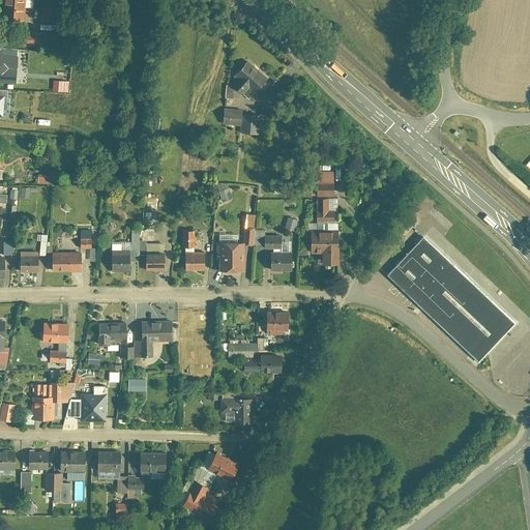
[(1,0),(1,21),(23,22),(24,0),(1,0)]
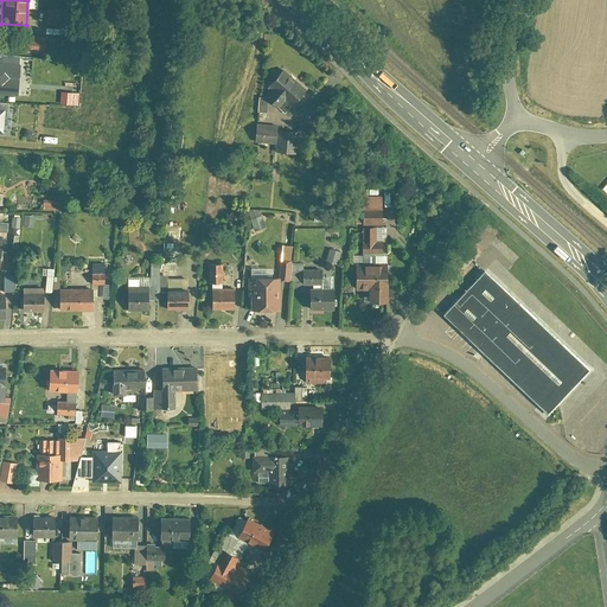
[(45,14),(45,31),(68,31),(68,14),(45,14)]
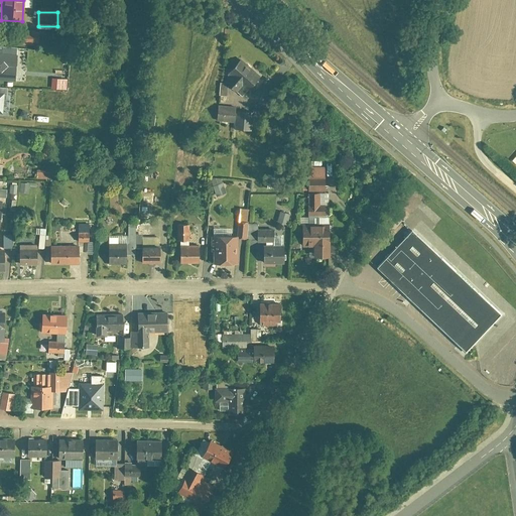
[(18,36),(18,46),(38,46),(37,35),(18,36)]
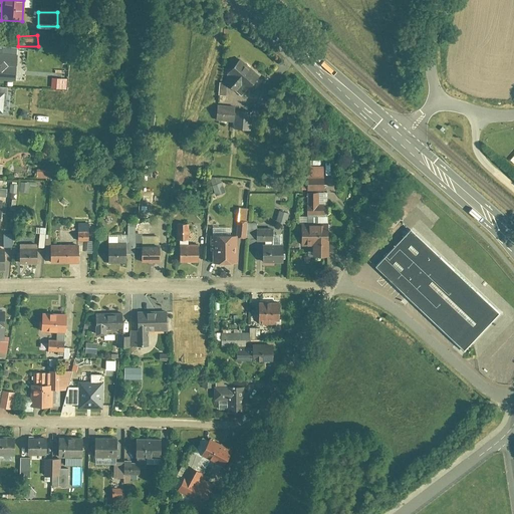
[(0,77),(15,78),(16,45),(0,44),(0,77)]
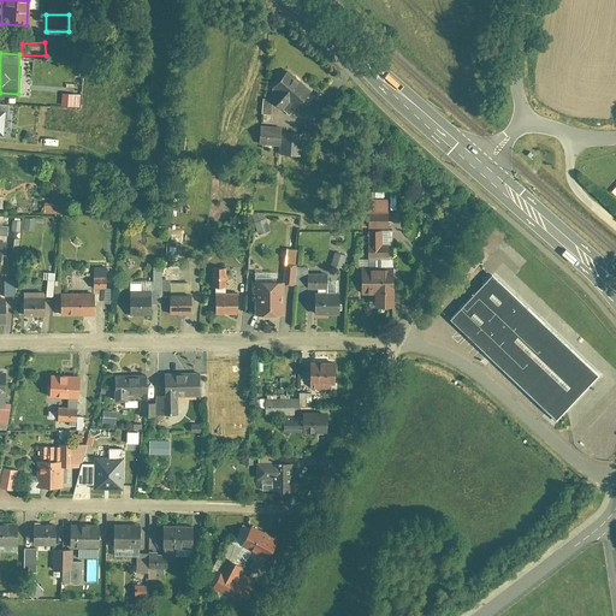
[(273,112),(283,100),(295,110),(312,89),(286,70),(261,102),(273,112)]
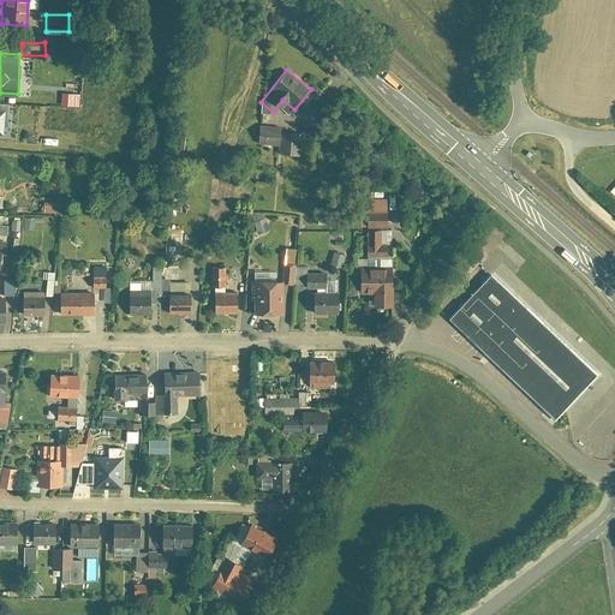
[(79,106),(79,91),(60,91),(60,105),(79,106)]
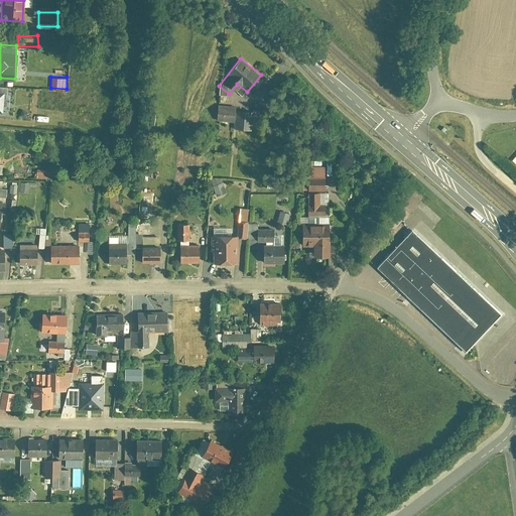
[(217,108),(217,123),(233,123),(233,130),(248,130),(248,108),(217,108)]
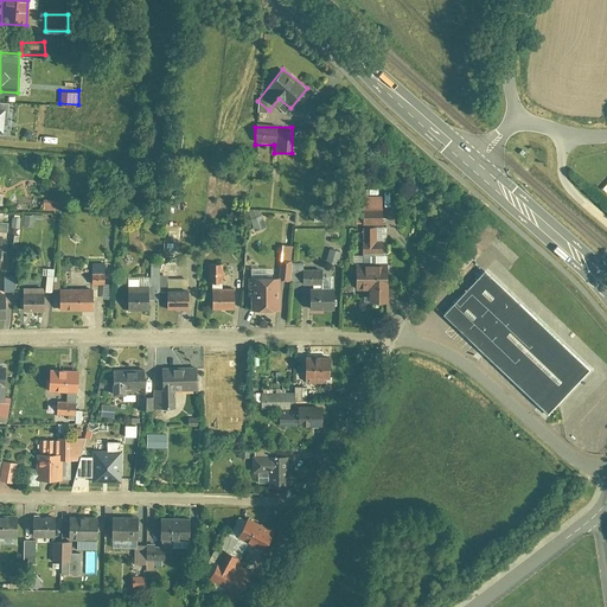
[(363,198),(363,227),(383,227),(383,198),(363,198)]
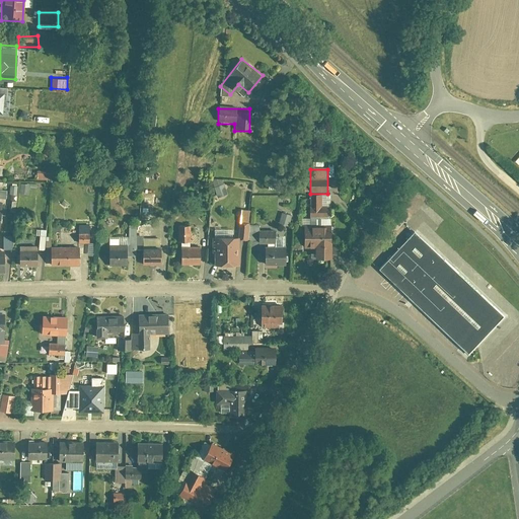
[(38,173),(36,181),(51,181),(52,174),(38,173)]
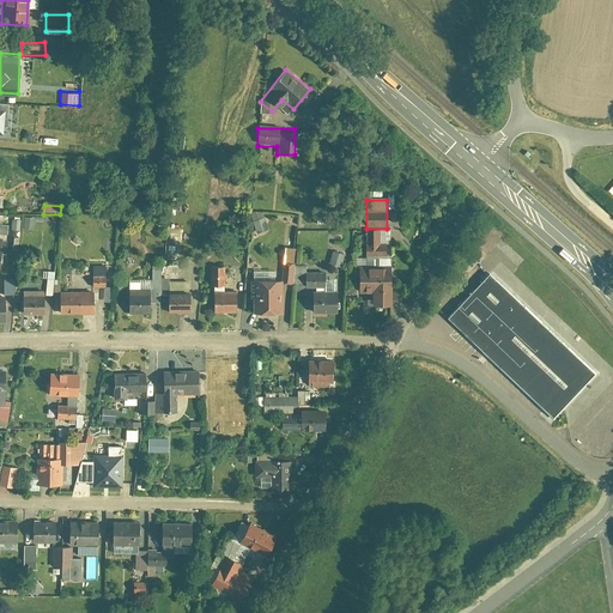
[(253,213),(253,234),(269,234),(269,213),(253,213)]
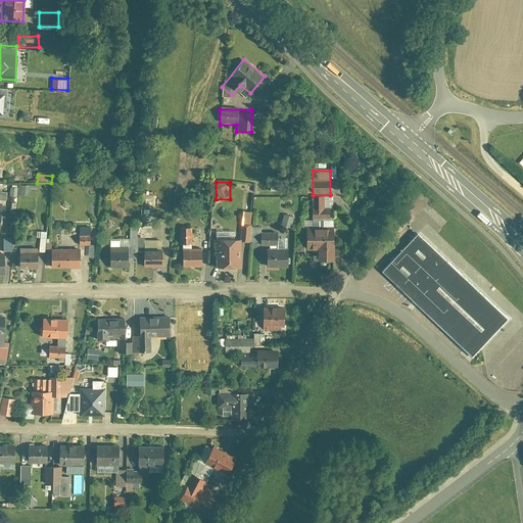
[(311,210),(311,219),(328,219),(328,209),(325,209),(325,196),(314,196),(315,210),(311,210)]
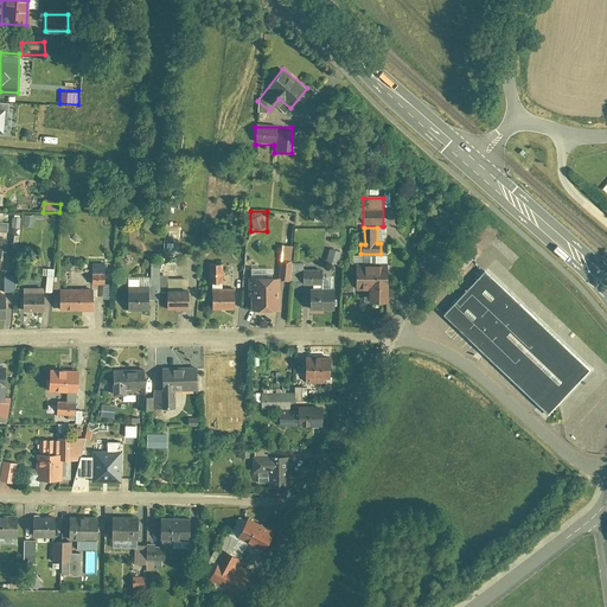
[(337,262),(340,249),(328,247),(325,260),(337,262)]
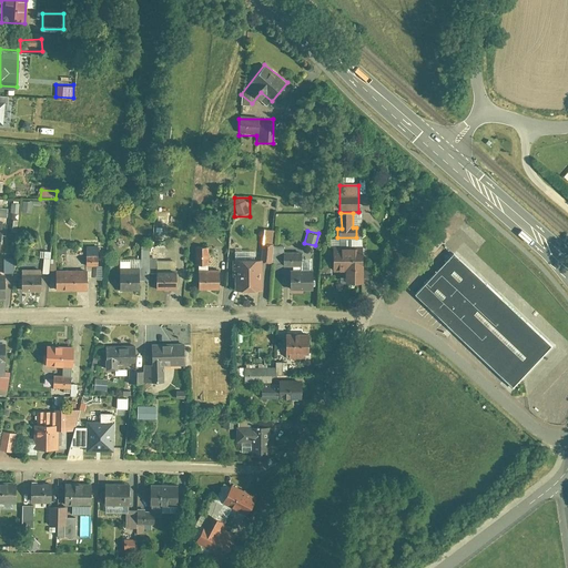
[(97,246),(85,247),(88,266),(99,265),(97,246)]
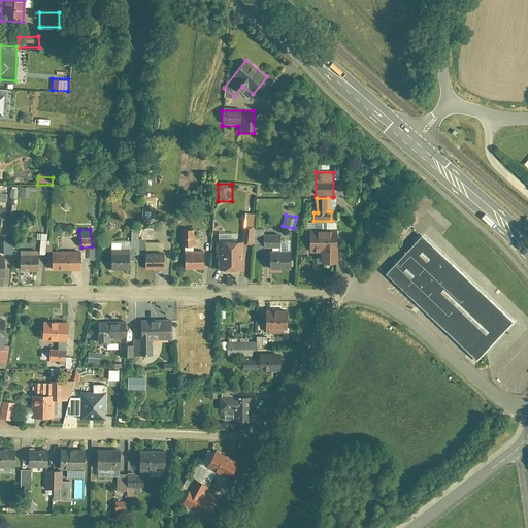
[(309,254),(319,253),(319,264),(336,264),(335,229),(308,230),(309,254)]
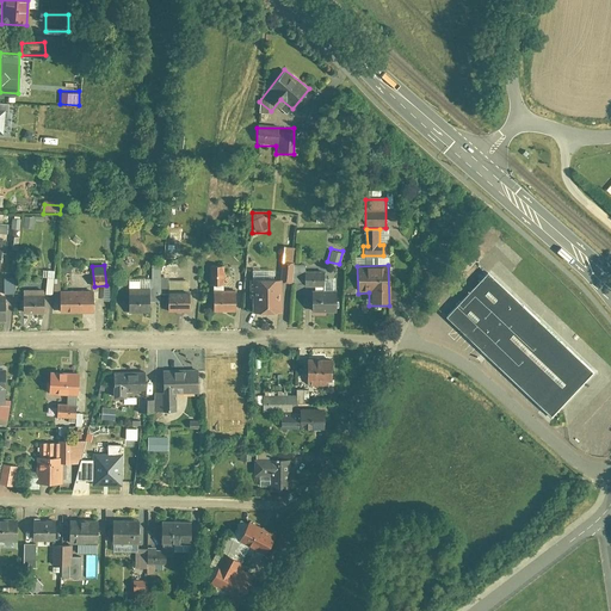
[(282,284),(294,284),(294,266),(282,266),(282,284)]
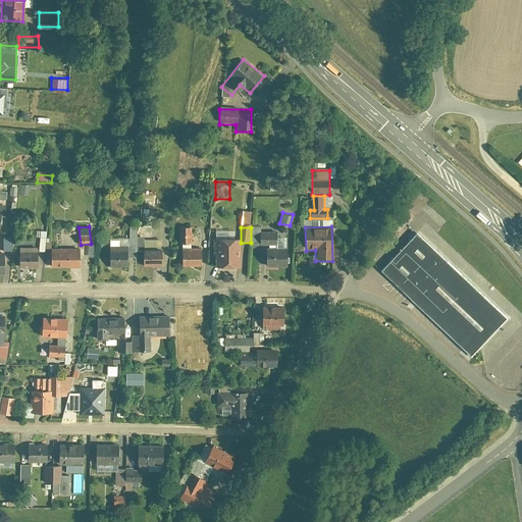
[(129,228),(129,240),(110,240),(111,247),(129,247),(137,246),(136,228),(129,228)]
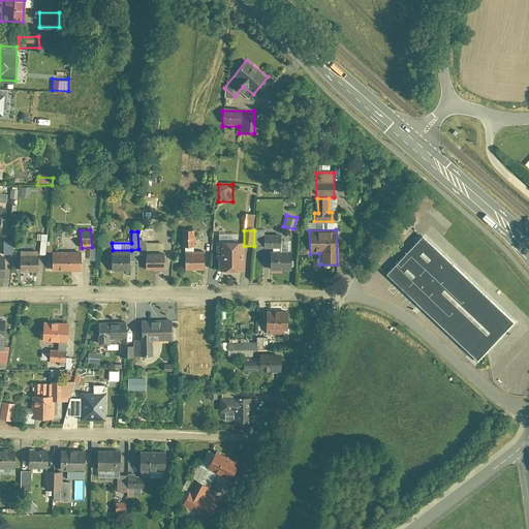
[(182,232),(181,248),(191,248),(192,234),(182,232)]
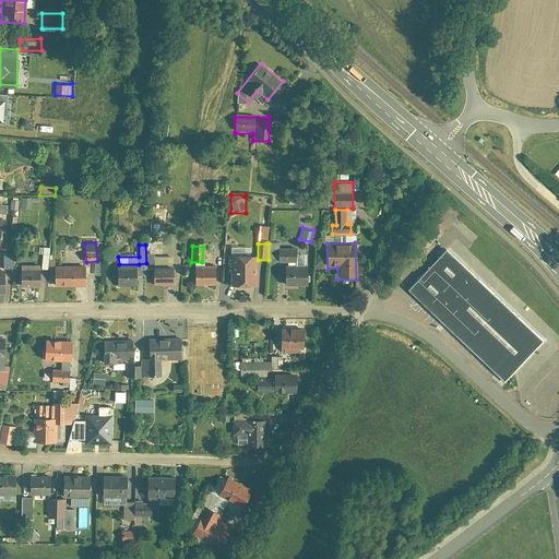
[(229,251),(230,286),(254,285),(254,251),(229,251)]
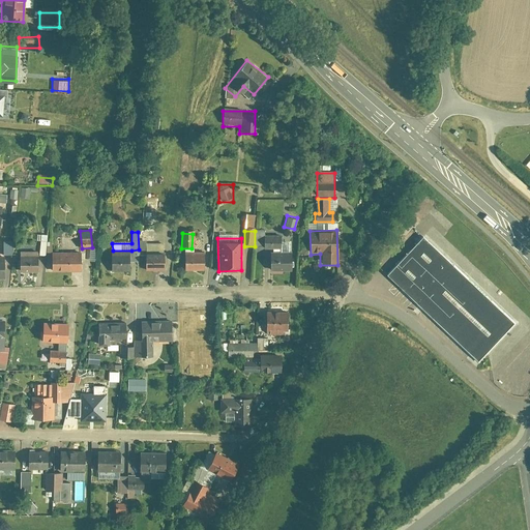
[(421,239),(385,276),(477,364),(513,327),(421,239)]
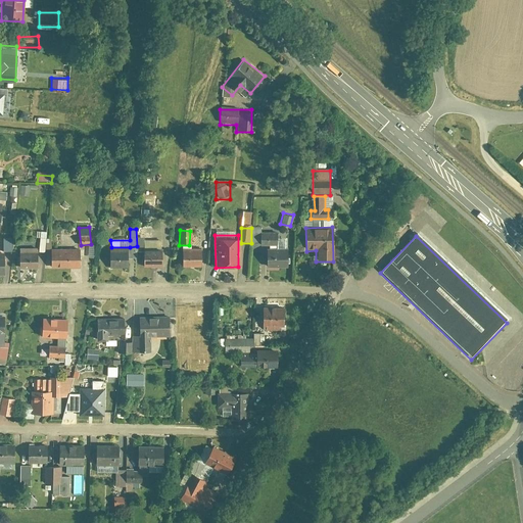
[(2,237),(2,246),(12,246),(12,237),(2,237)]
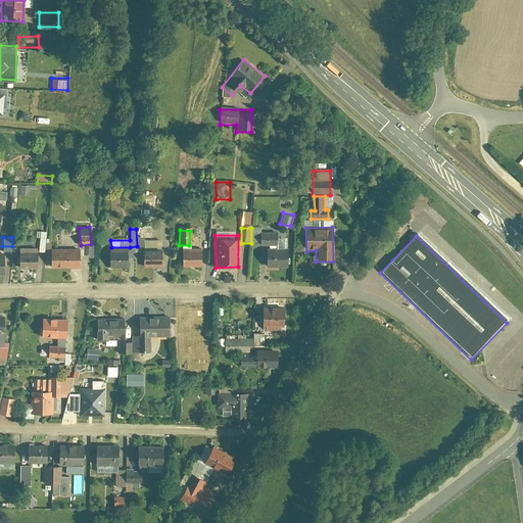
[(269,252),(269,268),(292,268),(292,251),(269,252)]
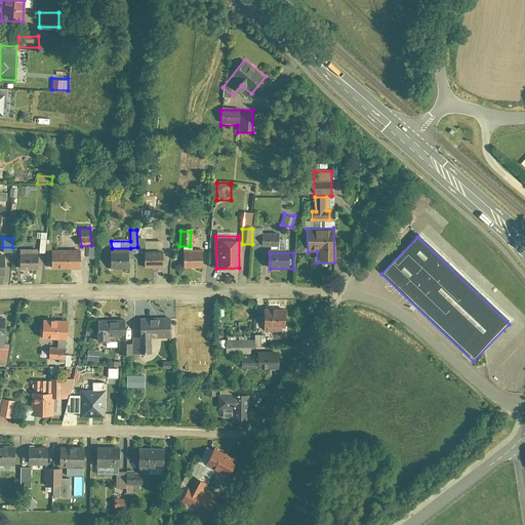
[(183,253),(184,269),(201,268),(201,253),(183,253)]
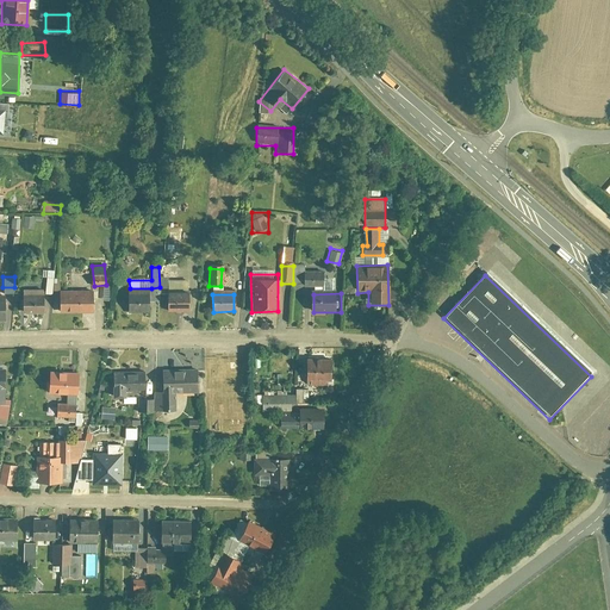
[(60,296),(58,315),(91,316),(91,296),(60,296)]
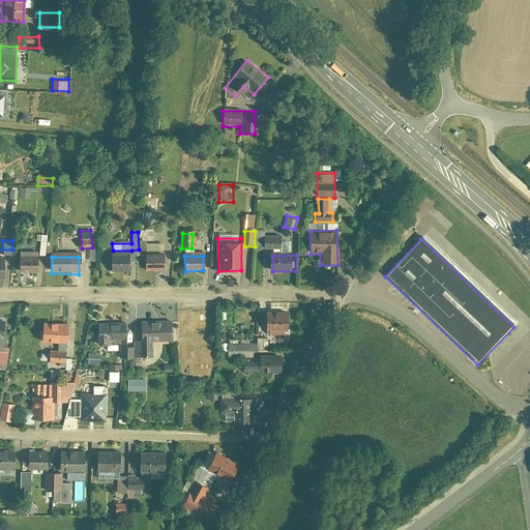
[(144,257),(144,272),(164,272),(164,257),(144,257)]
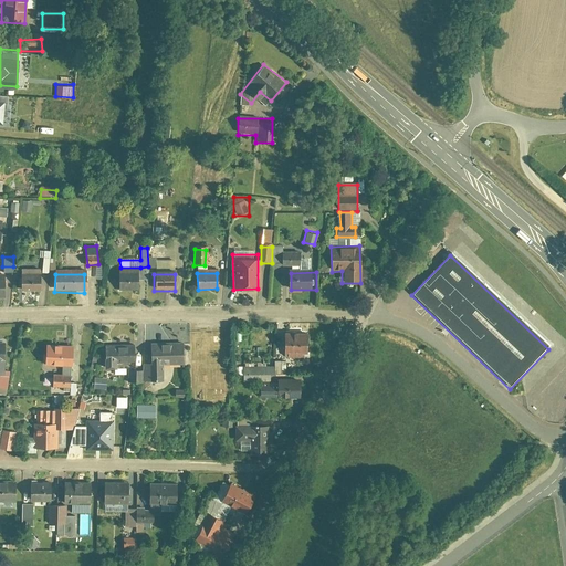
[(19,275),(19,292),(39,292),(39,275),(19,275)]
